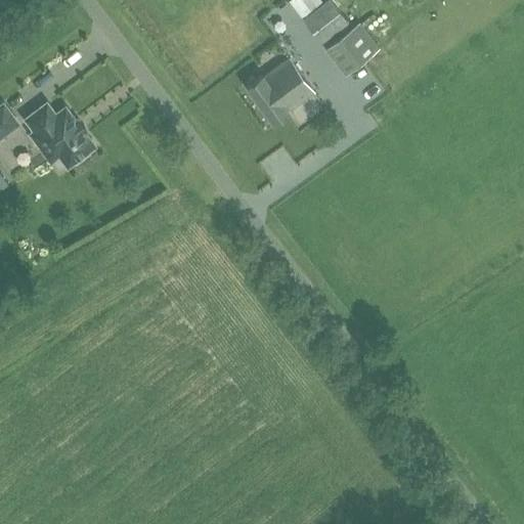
[(292,0),(303,16),(302,17),(321,44),(350,23),(332,0),(324,0),(313,9),(306,0),(292,0)]
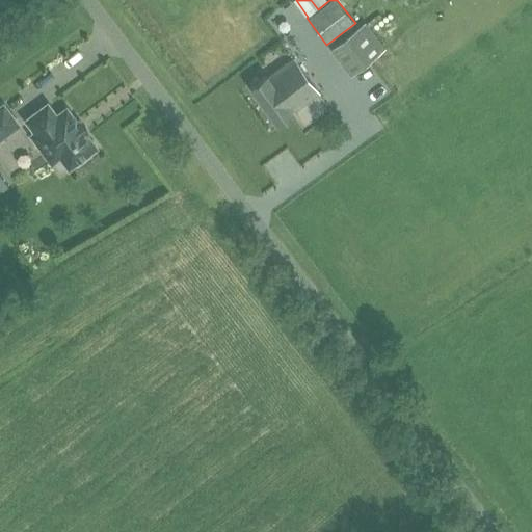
[(384,49),(365,23),(331,48),(351,75),(384,49)]
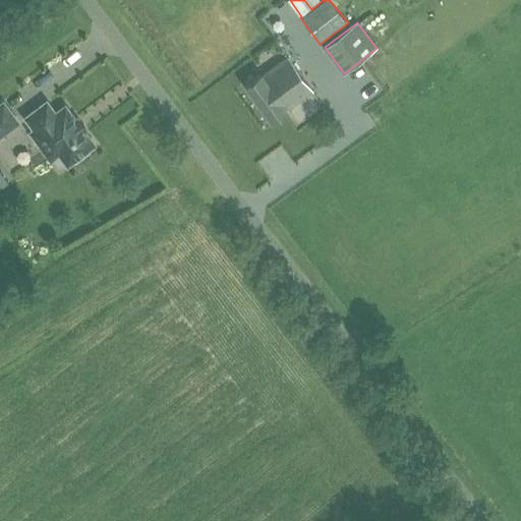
[(286,109),(312,90),(288,57),(263,75),(261,74),(245,85),(272,121),(288,110),(286,109)]
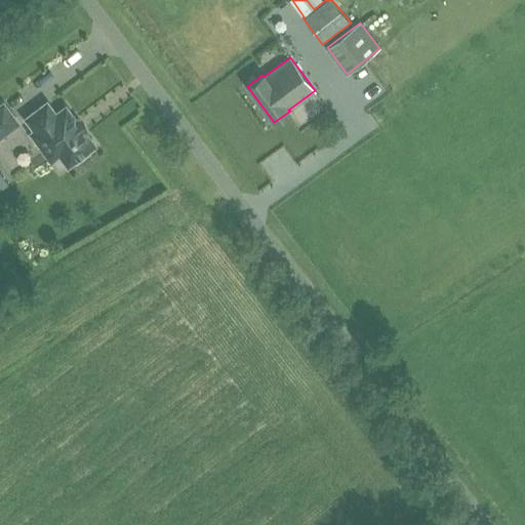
[(18,123),(3,102),(0,104),(0,136),(18,123)]
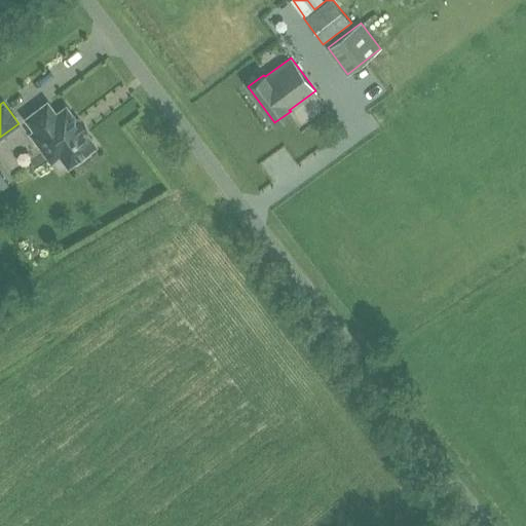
[(55,113),(47,102),(26,118),(34,129),(30,133),(51,160),(59,154),(68,166),(75,161),(76,163),(90,152),(88,150),(96,145),(85,132),(87,129),(78,118),(76,119),(66,106),(55,113)]
